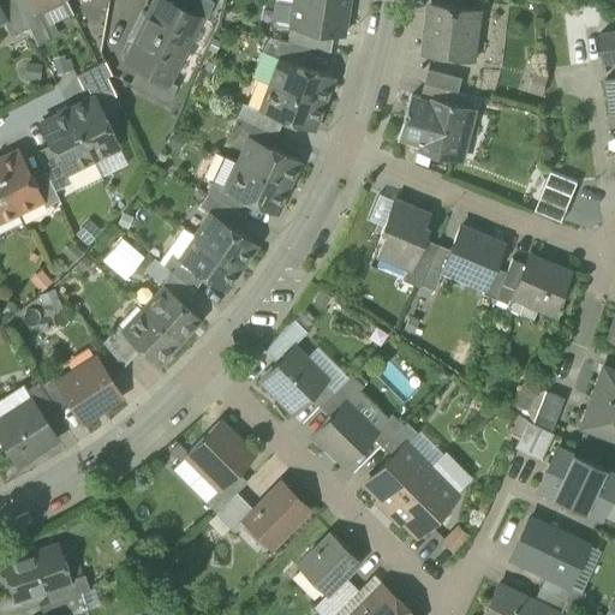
[(11,37),(28,29),(13,0),(0,0),(0,13),(3,19),(11,37)]
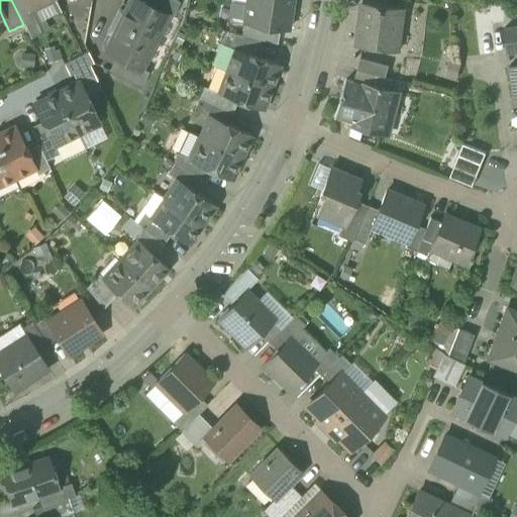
[(25,0),(11,0),(23,24),(26,30),(38,25),(30,9),(25,0)]
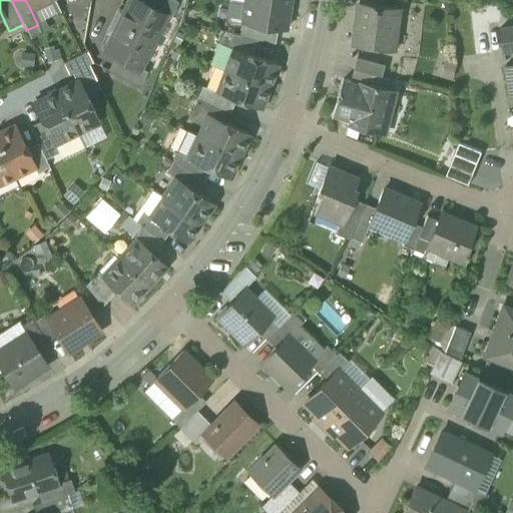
[(25,0),(30,9),(48,0),(25,0)]
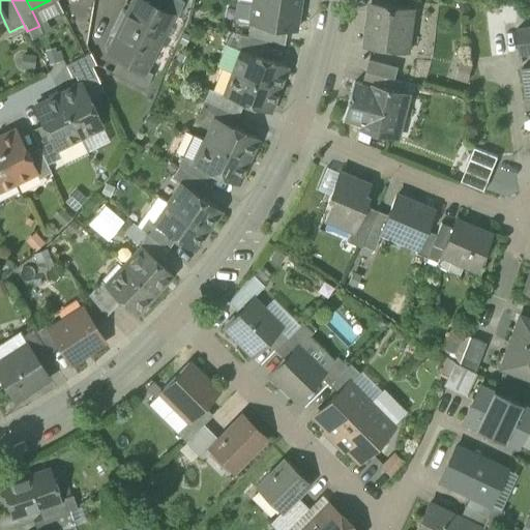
[(139,0),(133,0),(121,26),(158,45),(172,17),(172,16),(142,1),(139,0)]
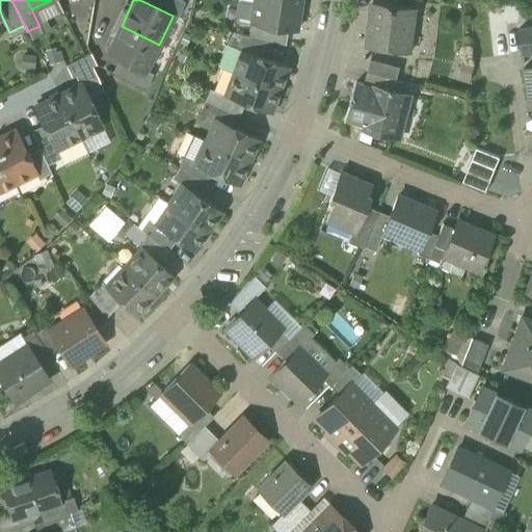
[(173,17),(177,19),(184,3),(177,0),(142,0),(142,1),(173,16),(173,17)]
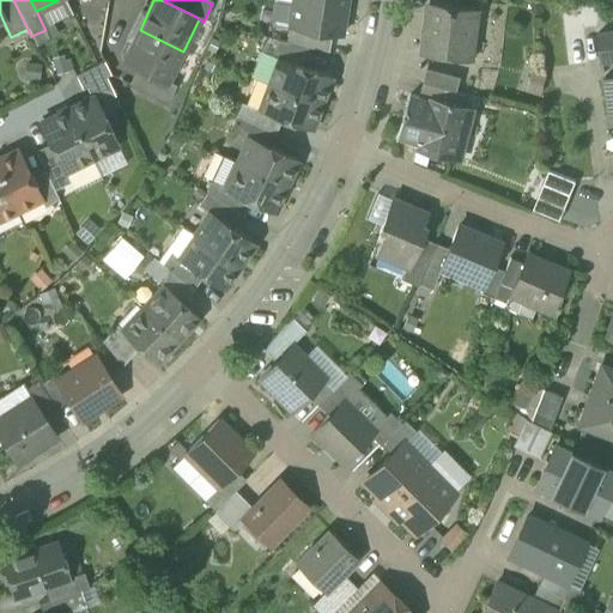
[(292,1),(292,4),(343,11),(344,5),(346,5),(346,0),(296,0),(297,2),(292,1)]
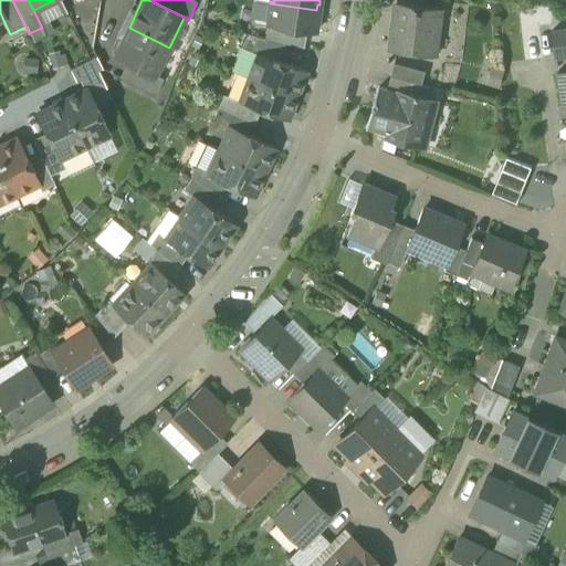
[(315,16),(316,10),(270,3),(270,4),(273,4),(271,25),(266,25),(266,28),(305,33),(315,34),(317,16),(315,16)]
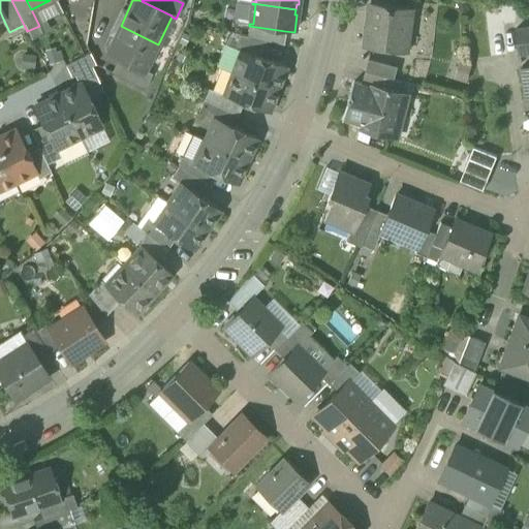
[(365,47),(408,52),(408,50),(403,50),(405,35),(410,35),(414,8),(371,3),(365,47)]
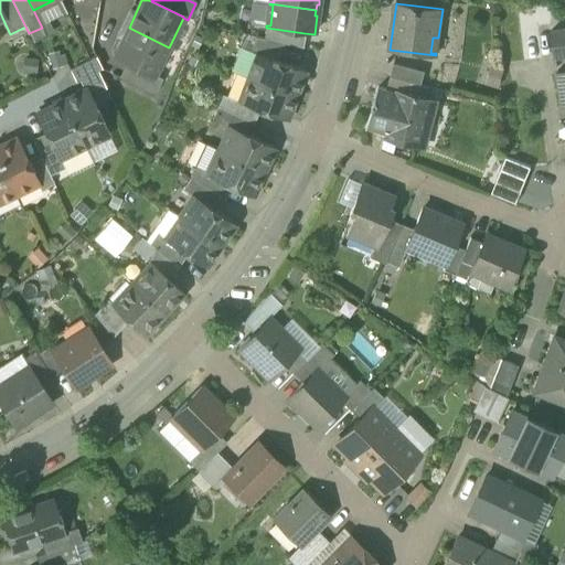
[(155,76),(169,48),(129,28),(115,57),(127,63),(155,76)]
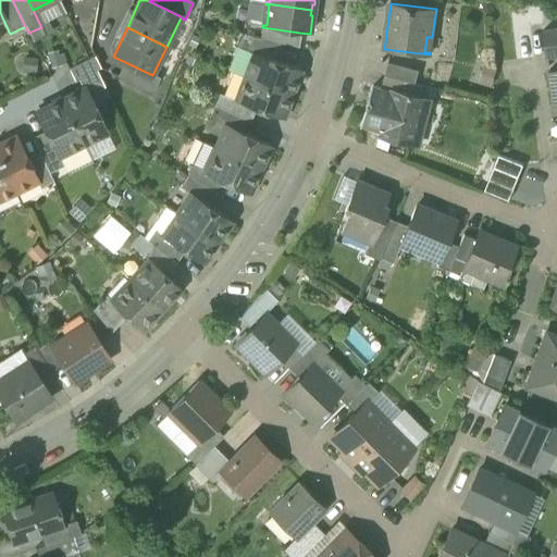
[(262,27),(260,39),(281,44),(298,48),(300,33),(262,27)]
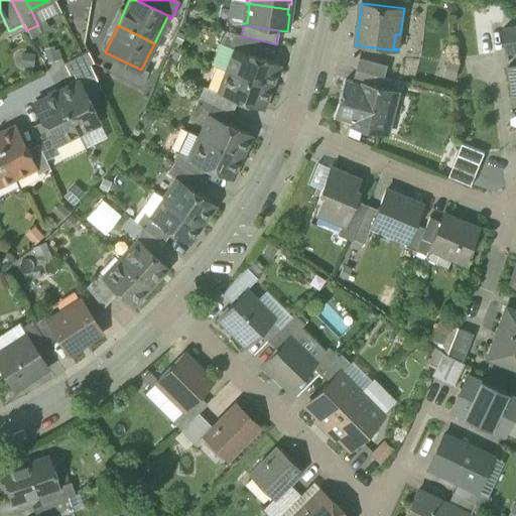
[(506,52),(515,51),(515,27),(503,29),(506,52)]
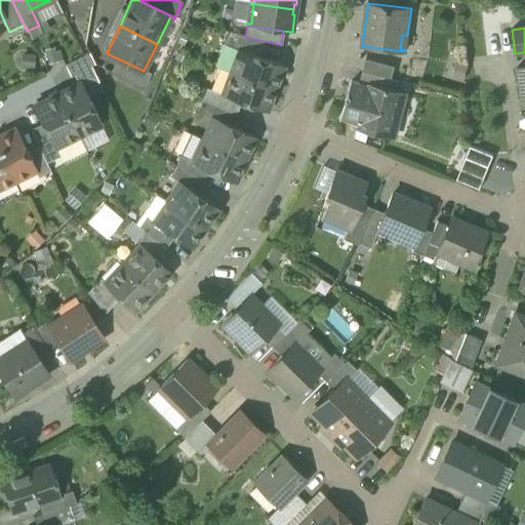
[(259,57),(265,41),(245,37),(232,34),(228,46),(239,50),(259,57)]
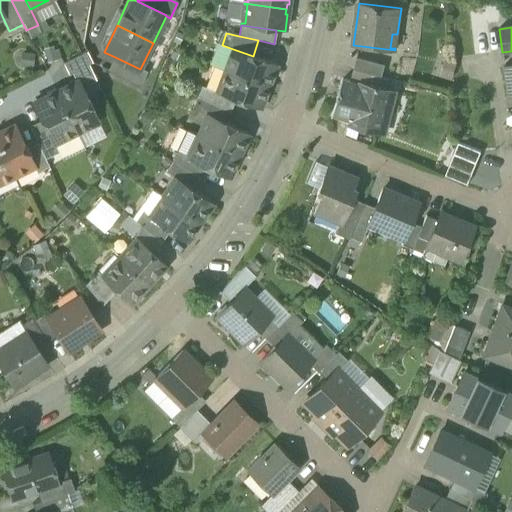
[(233,49),(225,71),(268,87),(276,65),(253,56),(233,49)]
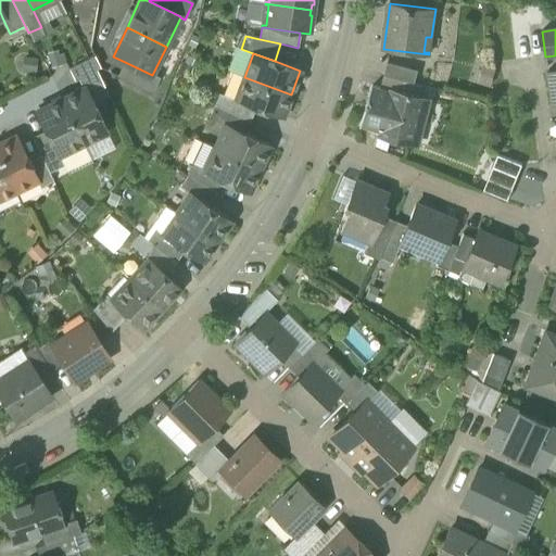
[(68,70),(74,81),(78,79),(96,71),(100,68),(93,58),(68,70)]
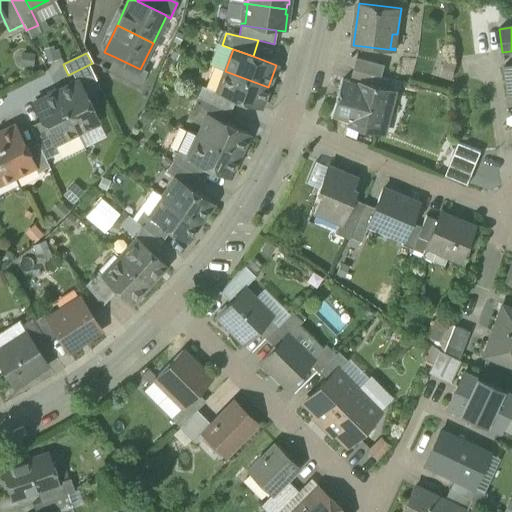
[(107,71),(140,87),(147,72),(140,69),(115,57),(107,71)]
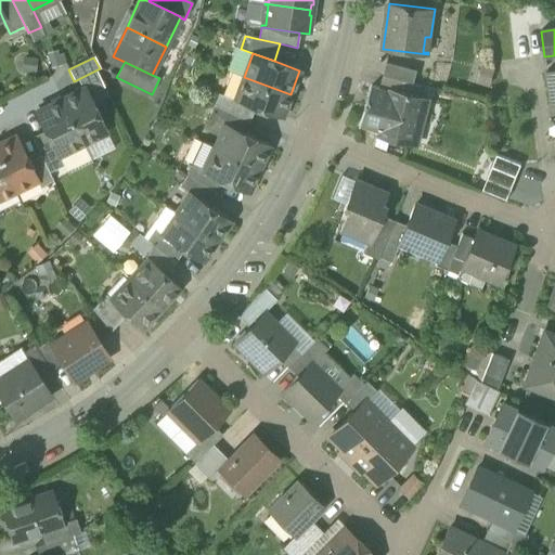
[(384,76),(414,84),(417,71),(387,62),(384,76)]
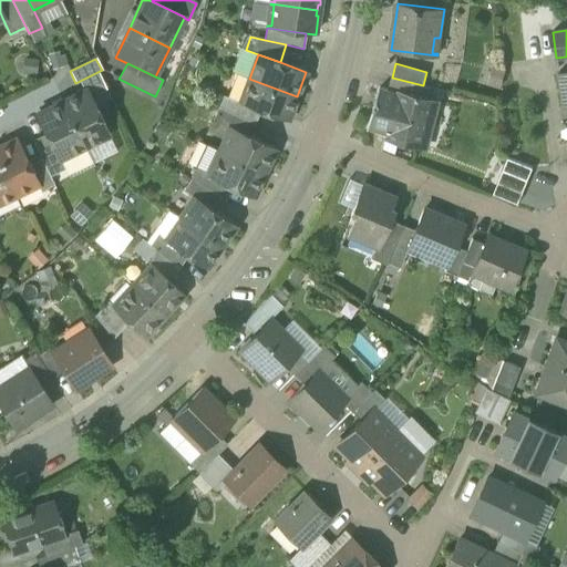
[(85,90),(93,106),(110,99),(98,72),(80,81),(84,91),(85,90)]
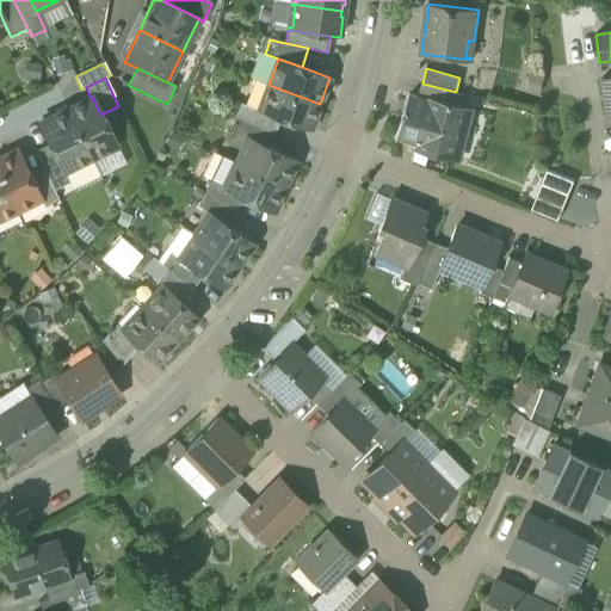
[(452,106),(461,107),(464,94),(456,92),(423,84),(419,97),(419,98),(427,100),(427,99),(449,105),(450,103),(452,104),(452,106)]
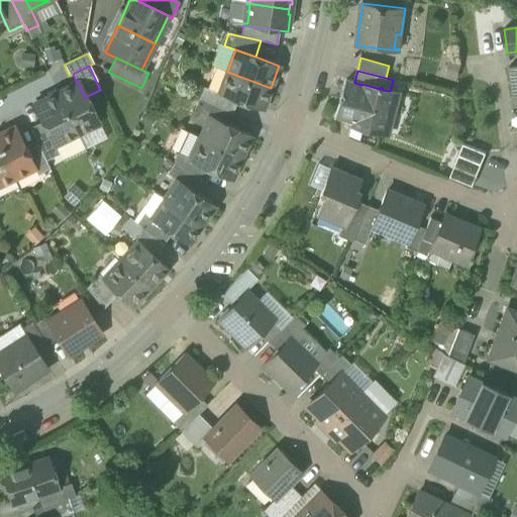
[(263,110),(271,88),(227,72),(219,93),(219,94),(237,101),(263,110)]
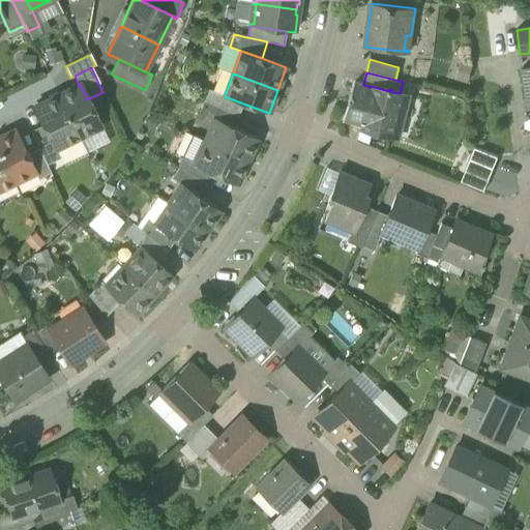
[(344,121),(360,127),(371,87),(363,85),(363,84),(355,82),(352,91),(352,94),(353,96),(354,98),(352,102),(350,101),(344,121)]
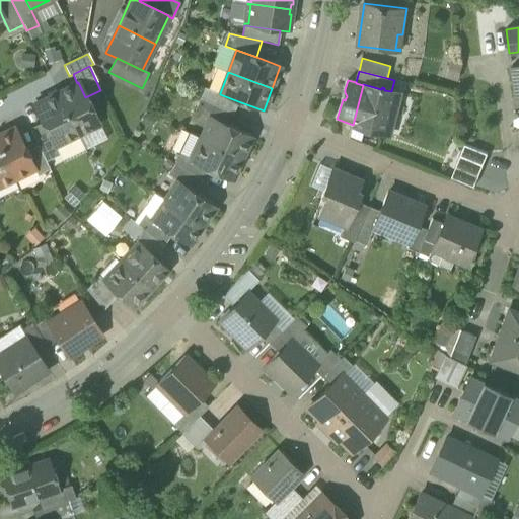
[(77,83),(57,93),(78,135),(99,125),(85,97),(78,82),(77,83)]
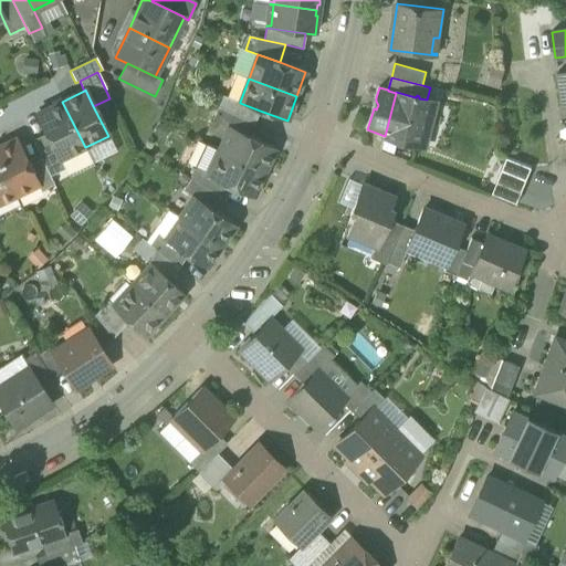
[(396,92),(396,93),(385,136),(399,140),(425,147),(437,103),(427,100),(419,98),(419,96),(417,95),(416,97),(396,92)]
